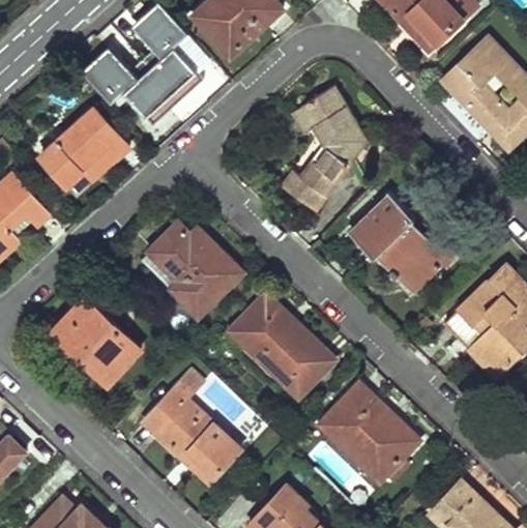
[(76,65),(105,98),(115,89),(145,121),(196,76),(189,69),(205,56),(154,0),(147,0),(124,21),(154,53),(132,75),(101,41),(76,65)]
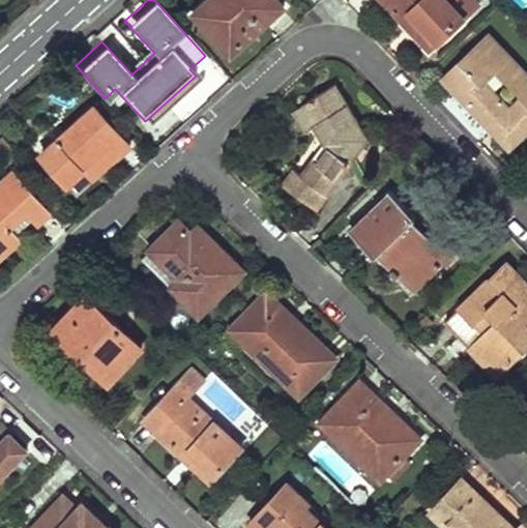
[(280,6),(273,0),(202,0),(188,12),(228,55),(280,6)]
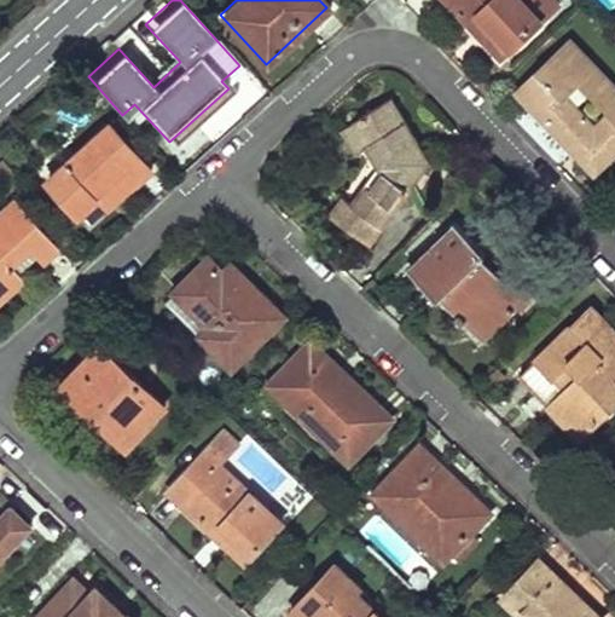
[(444,0),(470,29),(480,19),(486,27),(483,29),(483,33),(485,35),(502,53),(551,6),(545,0),(444,0)]
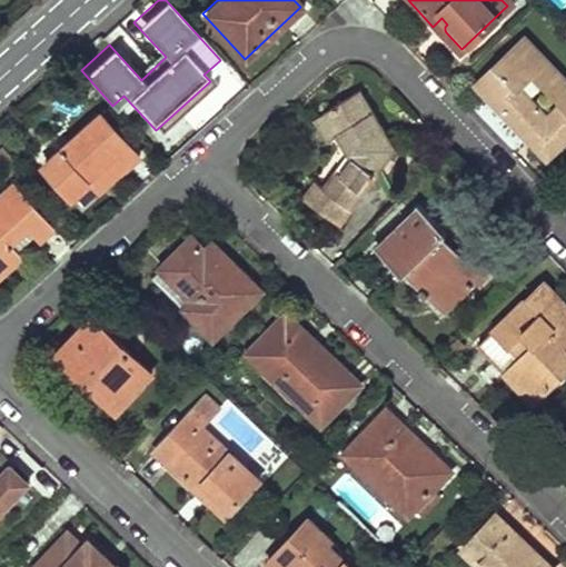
[(545,158),(565,137),(565,85),(522,39),(474,85),(545,158)]
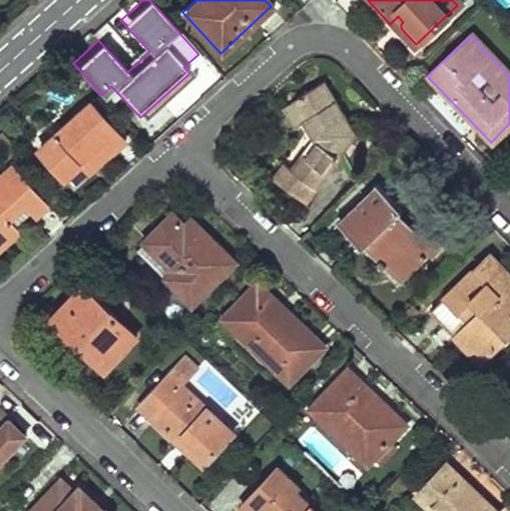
[(356,136),(324,85),(287,106),(299,127),(303,124),(313,141),(292,171),(284,165),(273,180),(306,205),(356,136)]
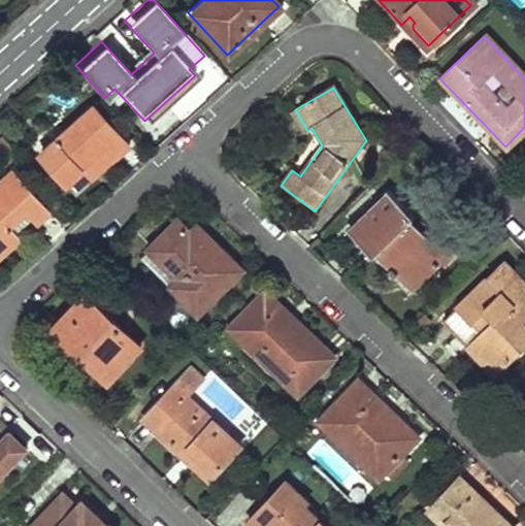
[(127,143),(91,105),(38,155),(65,184),(81,168),(91,177),(127,143)]
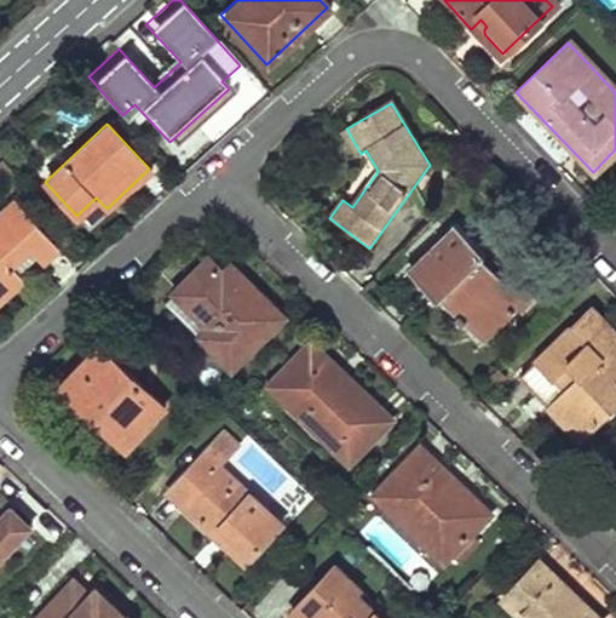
[(15,204),(0,217),(0,299),(22,280),(10,267),(27,251),(40,265),(57,250),(15,204)]
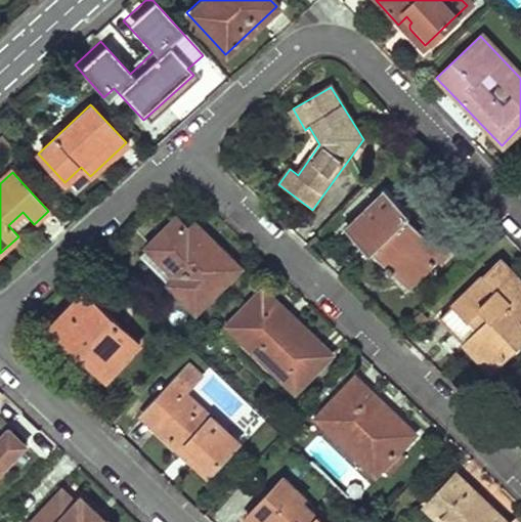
[(410,216),(385,190),(348,225),(411,291),(451,252),(436,235),(429,242),(407,220),(410,216)]
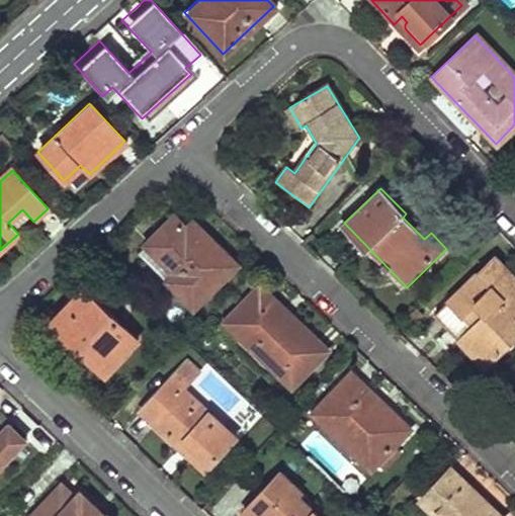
[(138,254),(194,309),(237,264),(192,222),(185,229),(173,217),(138,254)]
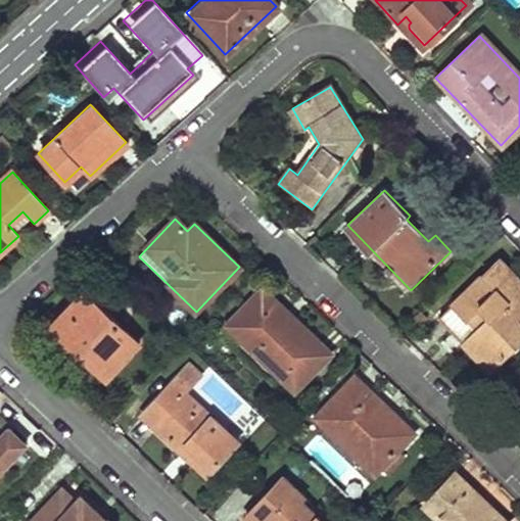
[(519,338),(519,283),(497,259),(438,317),(489,369),(519,338)]
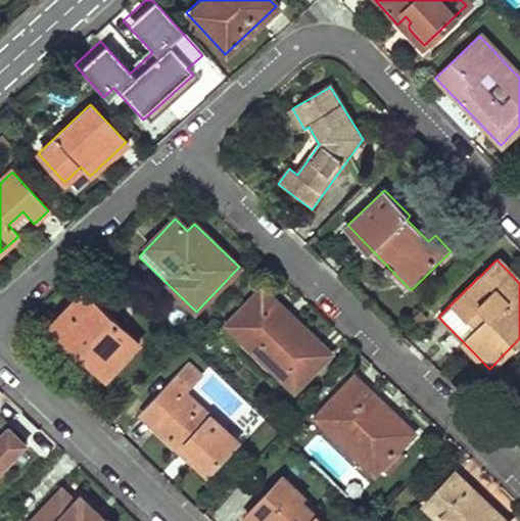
[(263,289),(228,326),(295,388),(330,351),(263,289)]
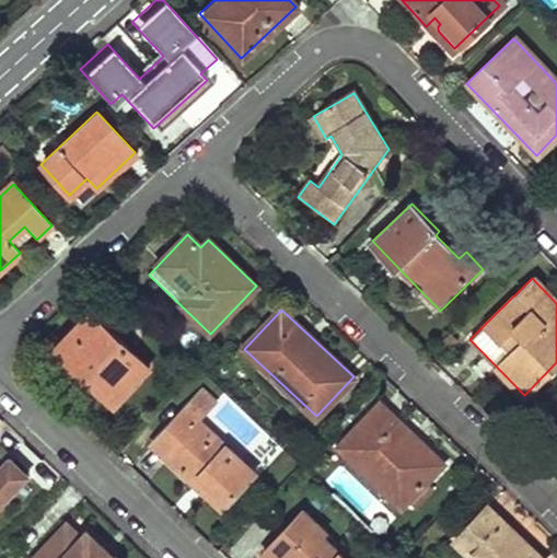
[(149,371),(91,317),(59,352),(117,406),(149,371)]
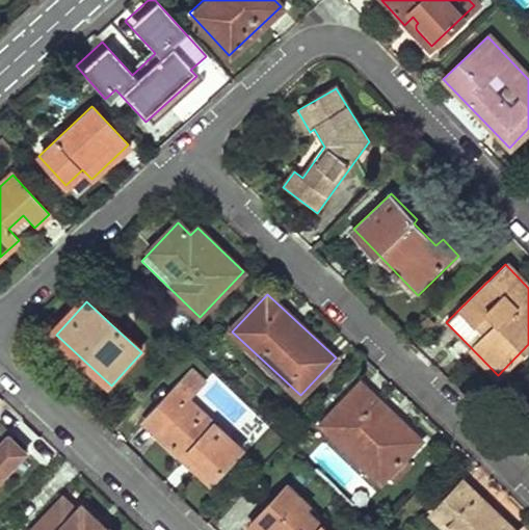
[(190,370),(144,420),(211,482),(242,449),(187,398),(202,381),(190,370)]
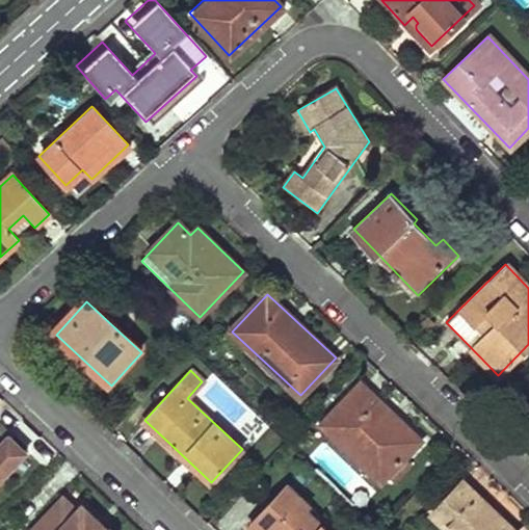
[(361,380),(322,421),(382,478),(387,475),(394,482),(412,464),(404,456),(422,439),(361,380)]
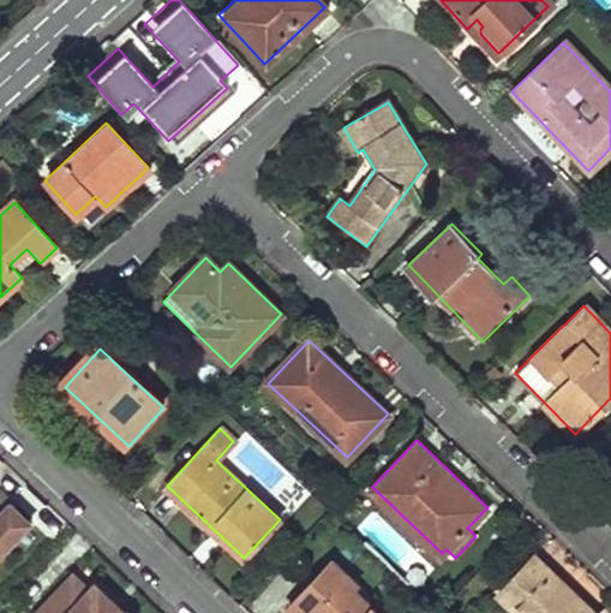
[(0,553),(24,529),(4,510),(0,512),(0,553)]
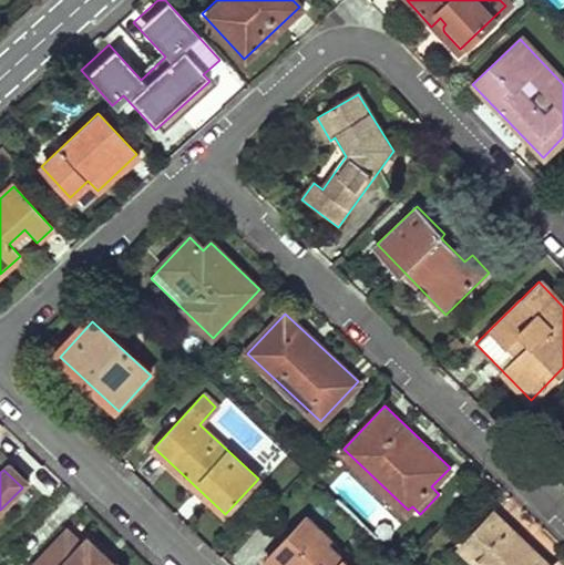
[(553,564),(494,510),(460,546),(481,564),(553,564)]
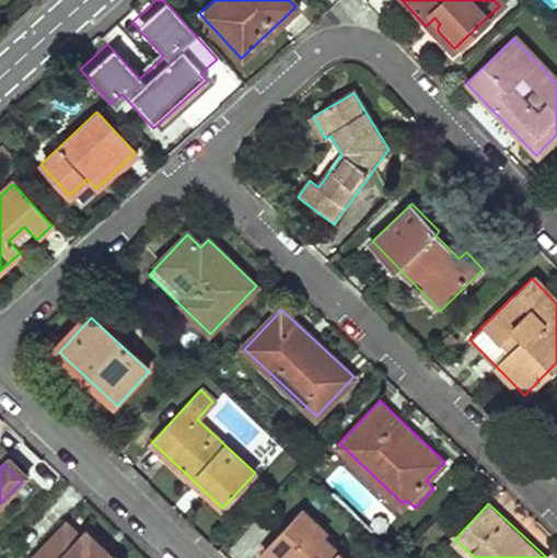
[(325,530),(301,509),(257,556),(258,557),(346,557),(321,534),(325,530)]
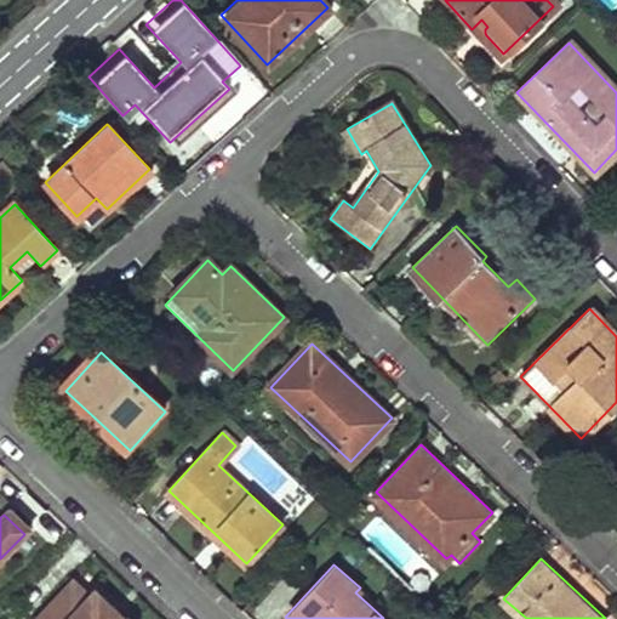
[(120,618),(95,595),(87,605),(69,588),(39,618),(120,618)]
